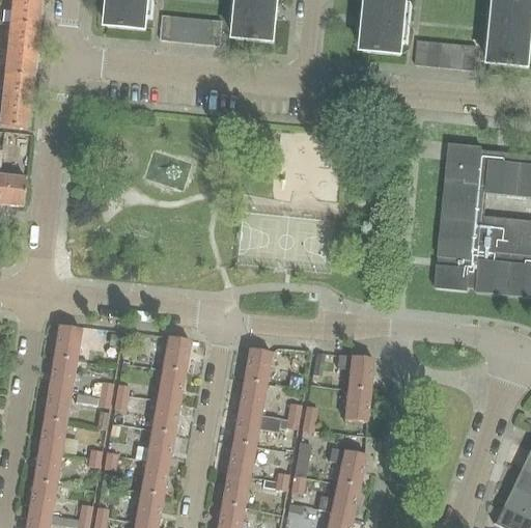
[(12,0),(9,23),(36,26),(39,0),(12,0)]
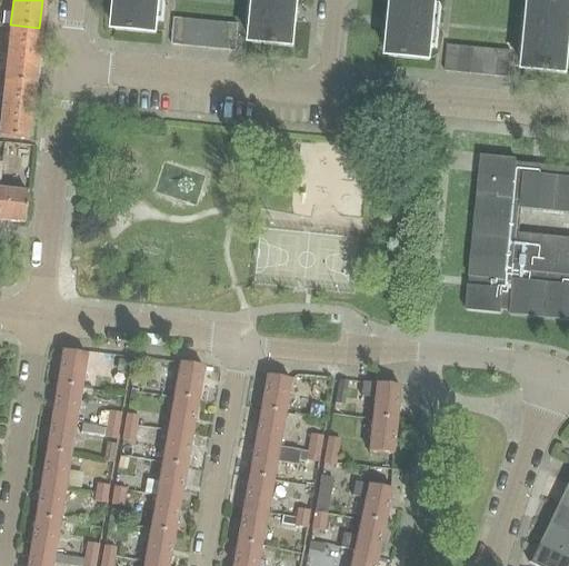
[(117,0),(115,28),(155,32),(156,29),(158,0),(117,0)]
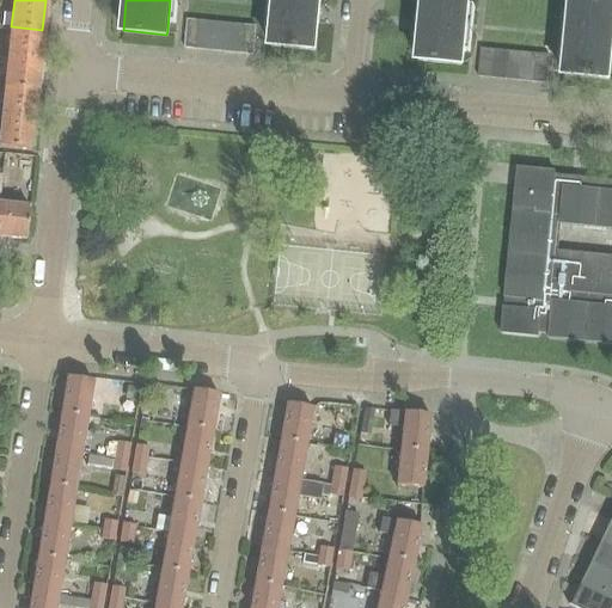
[(275,0),(270,42),(270,44),(313,48),(318,0),(275,0)]
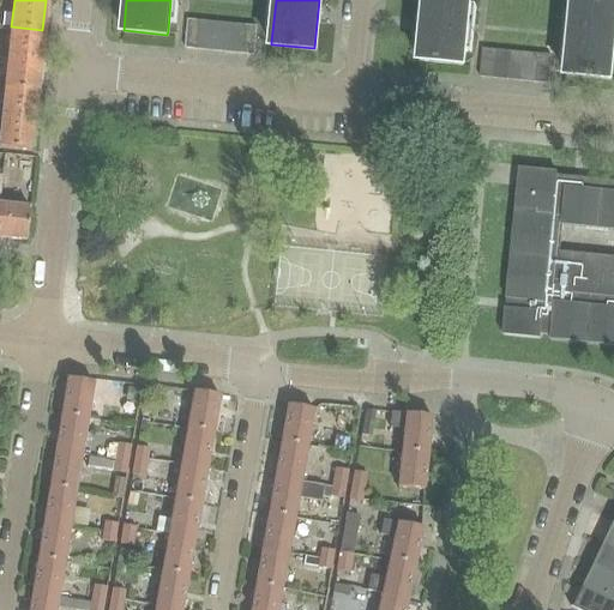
[(427,0),(421,59),(463,62),(463,60),(469,0),(427,0)]
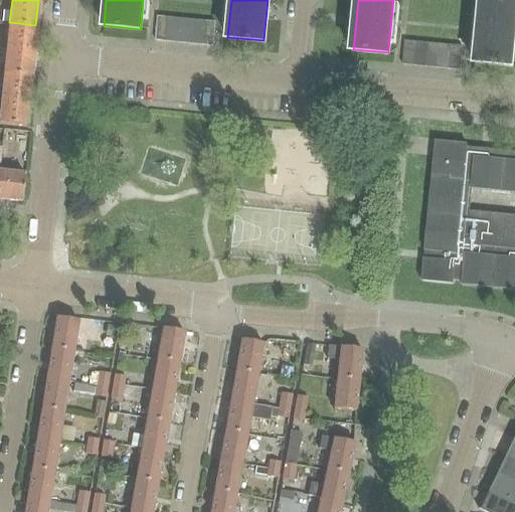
[(514,34),(514,4),(482,2),(476,59),(476,61),(512,65),(514,34)]
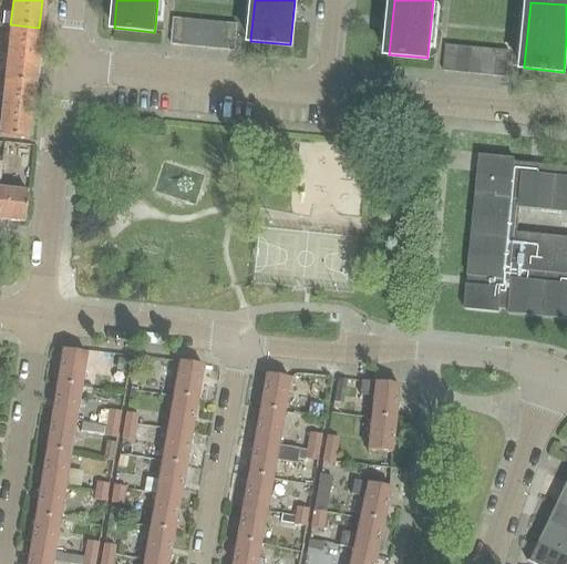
[(173,16),(172,31),(171,42),(183,43),(186,17),(173,16)]
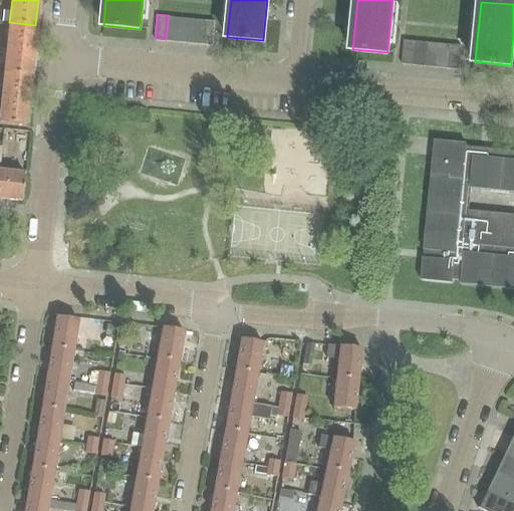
[(169,15),(166,39),(178,41),(180,17),(169,15)]
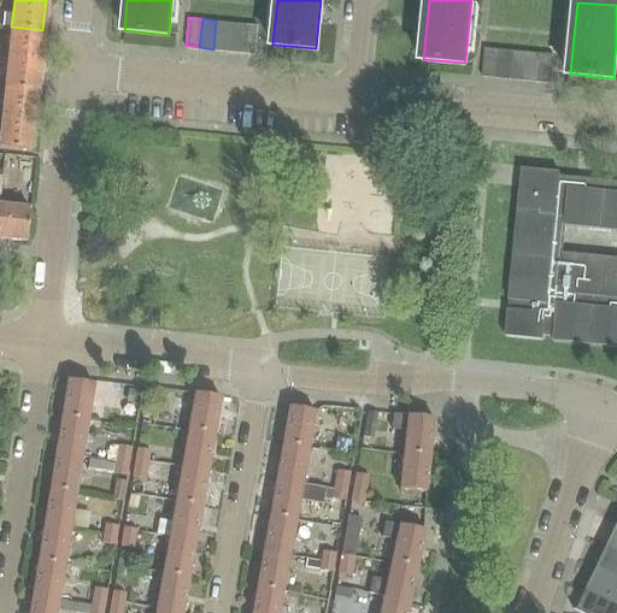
[(216,21),(213,49),(227,51),(229,22),(216,21)]
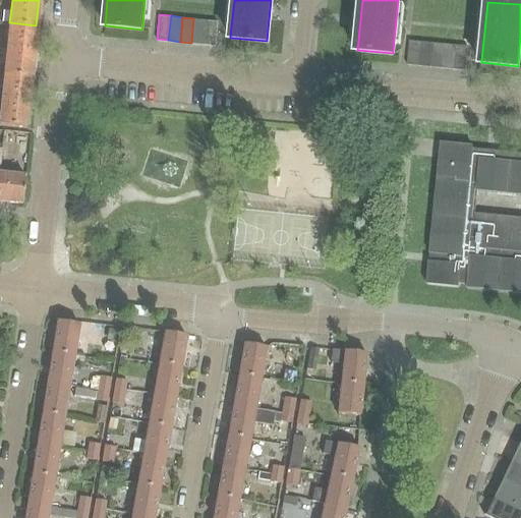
[(193,18),(191,43),(203,44),(206,19),(193,18)]
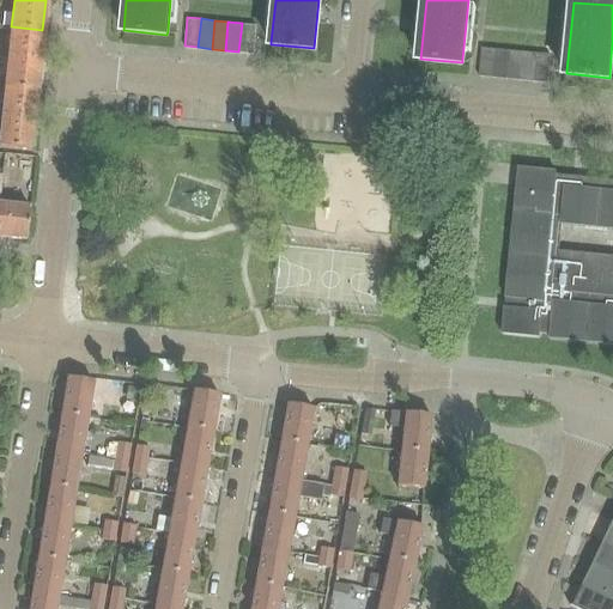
[(242,23),(238,52),(253,53),(254,40),(255,24),(242,23)]
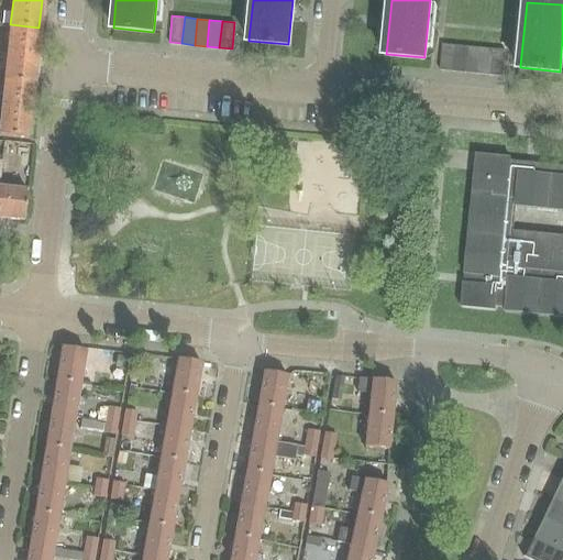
[(10,24),(8,51),(36,54),(39,28),(10,24)]
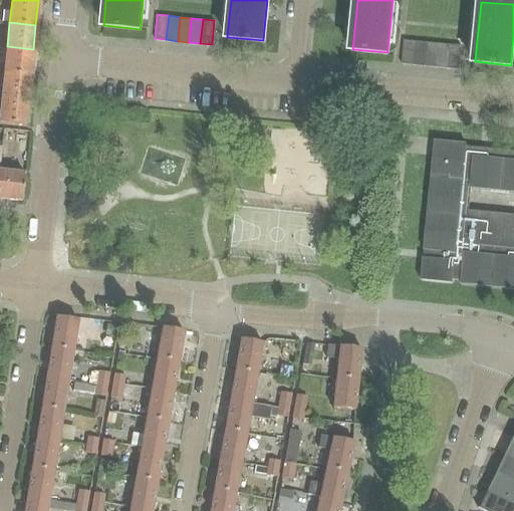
[(404,39),(403,52),(401,62),(413,63),(415,40),(404,39)]
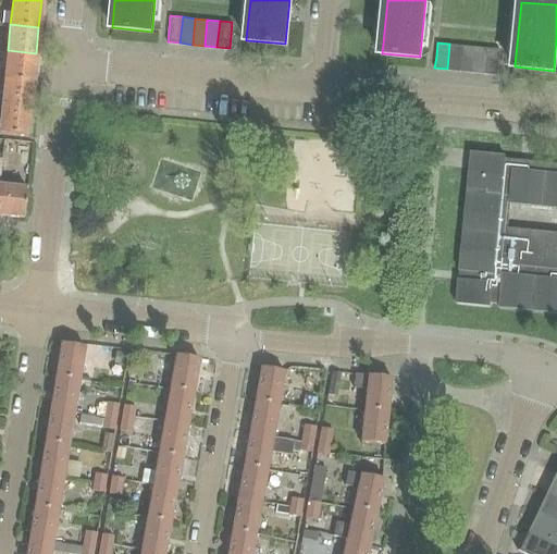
[(449,44),(447,69),(459,70),(462,45),(449,44)]
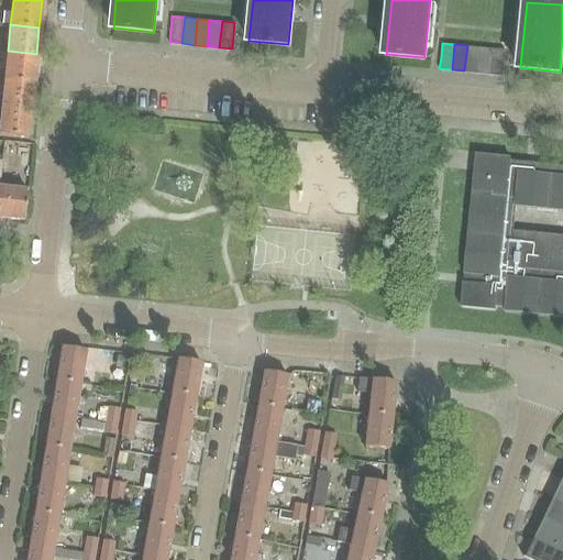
[(467,45),(464,70),(477,72),(479,46),(467,45)]
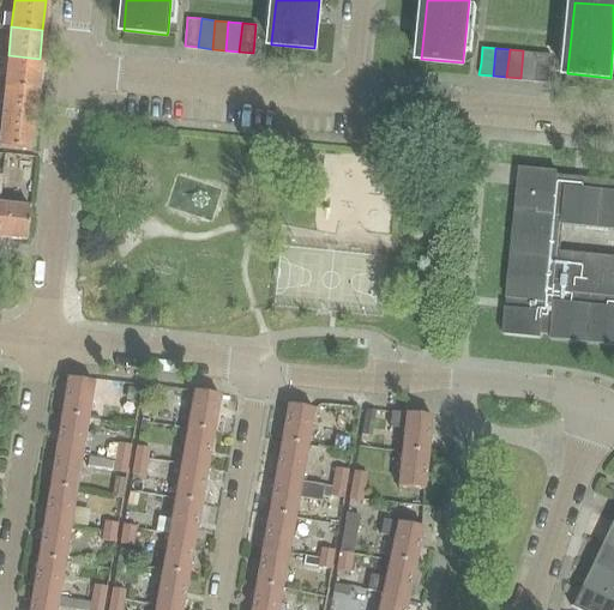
[(523,50),(521,78),(534,79),(536,52),(523,50)]
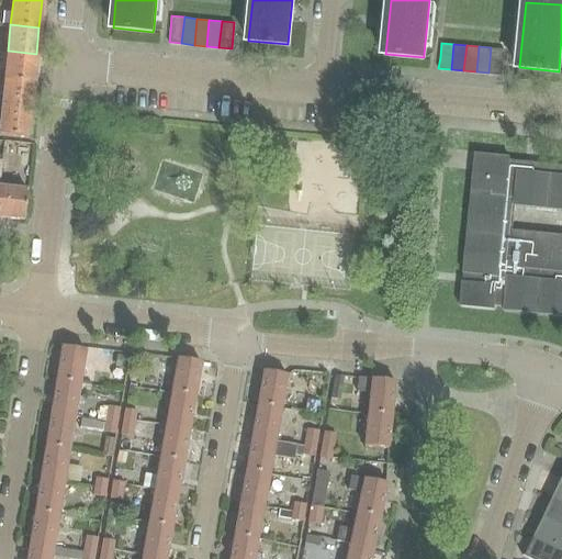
[(491,47),(489,73),(501,75),(502,63),(504,48),(491,47)]
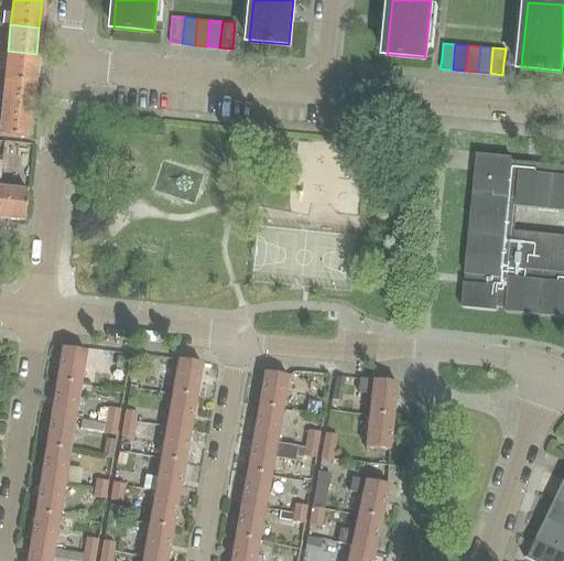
[(34,71),(36,54),(8,51),(4,78),(33,82),(34,71)]
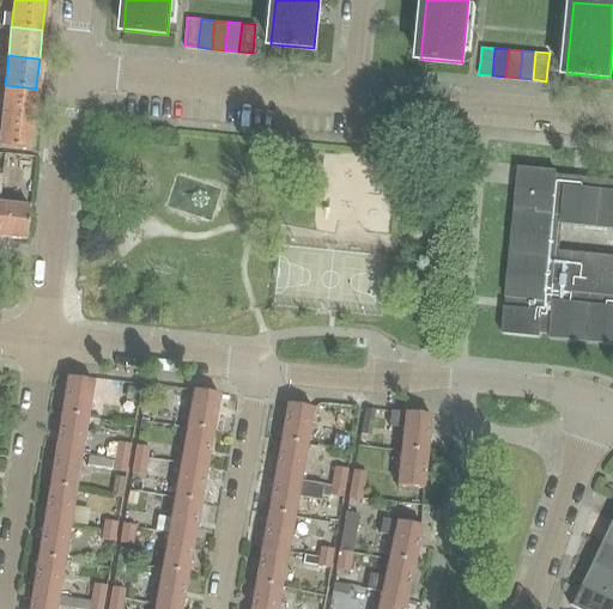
[(5,85),(2,115),(34,117),(36,89),(5,85)]
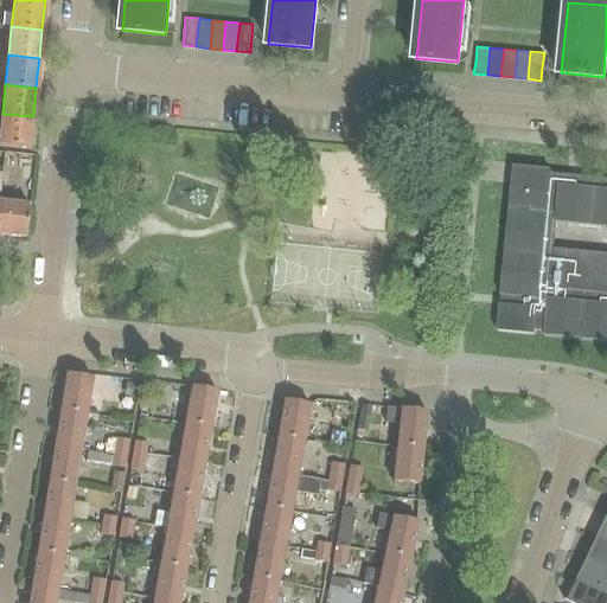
[(2,114),(0,130),(0,142),(30,147),(33,116),(2,114)]
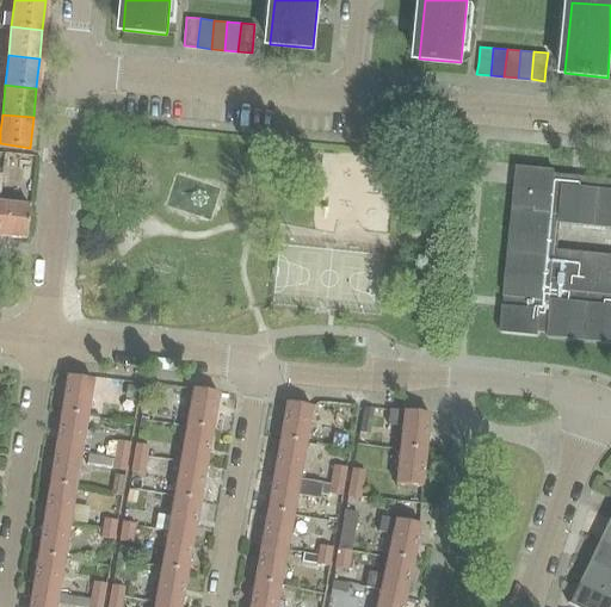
[(610,177),(553,172),(553,168),(517,165),(500,332),(536,335),(537,330),(547,332),(547,336),(610,341),(610,177)]
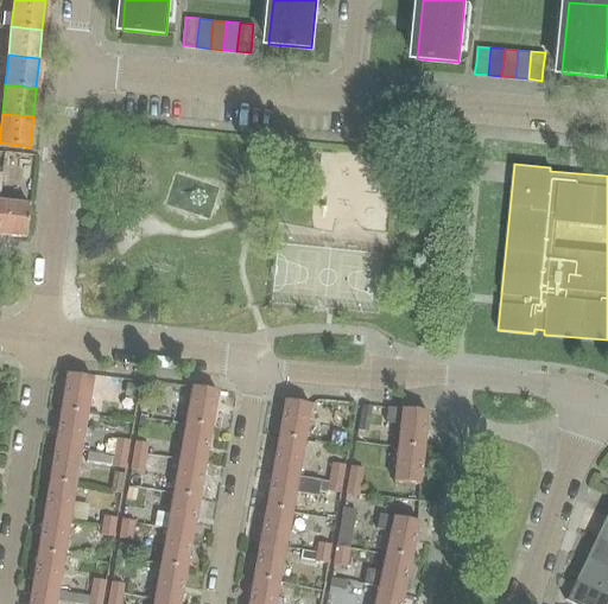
[(0,233),(25,235),(29,203),(0,199),(0,233)]
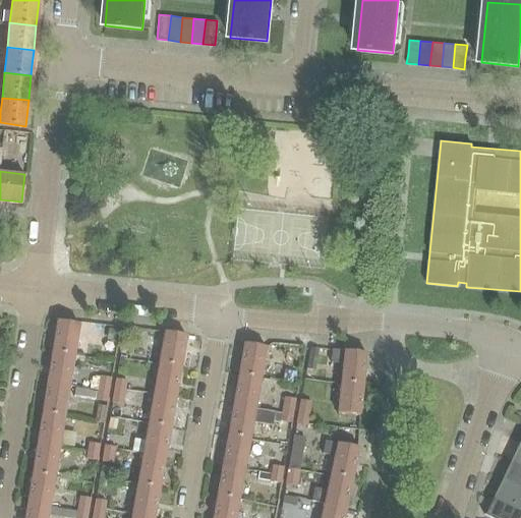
[(57,320),(52,350),(73,354),(78,323),(57,320)]
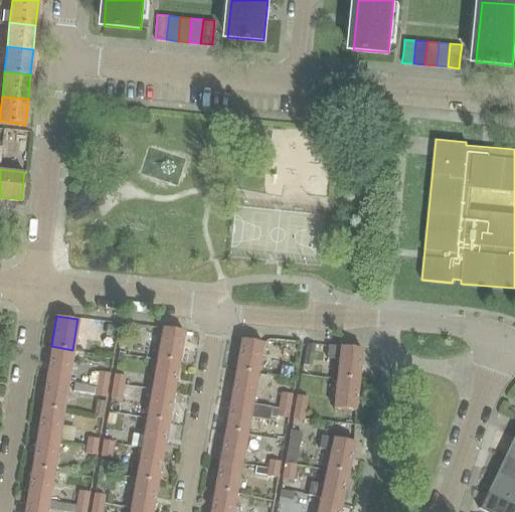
[(114,334),(116,324),(108,323),(106,333),(114,334)]
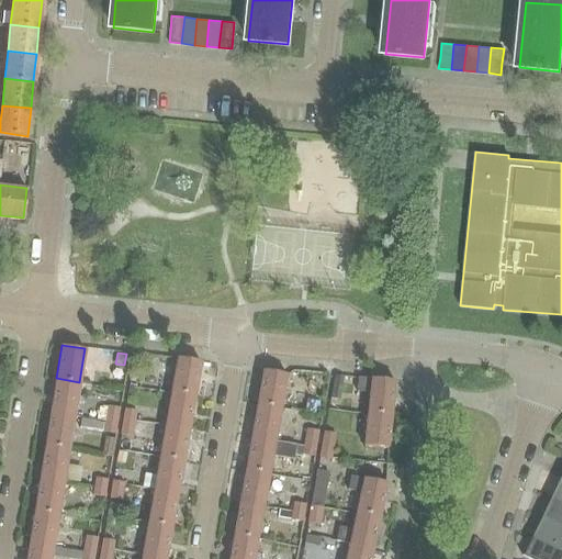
[(177,357),(171,390),(194,394),(200,361),(177,357)]
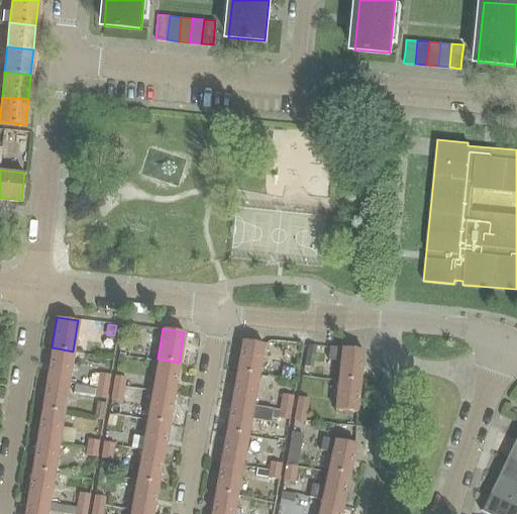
[(257,374),(264,343),(242,339),(237,371),(257,374)]
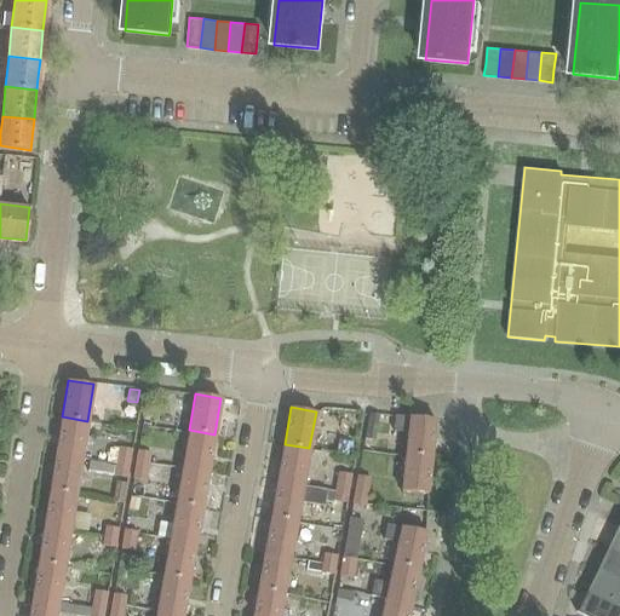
[(375,438),(379,414),(369,413),(365,437),(375,438)]
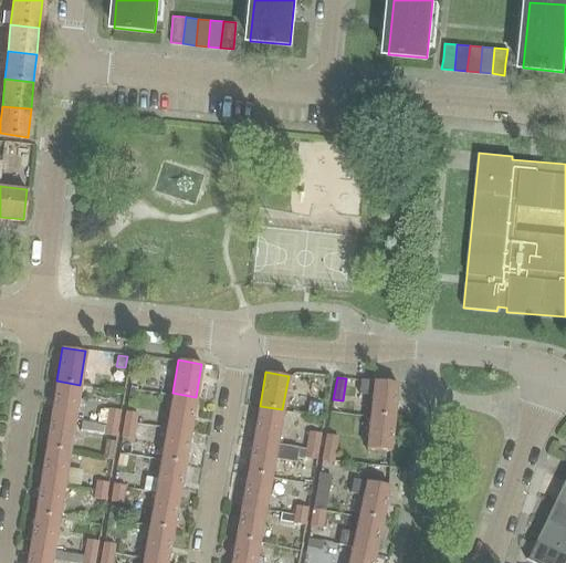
[(374,379),(374,381),(360,378),(359,393),(373,394),(370,413),(395,416),(398,382),(374,379)]
